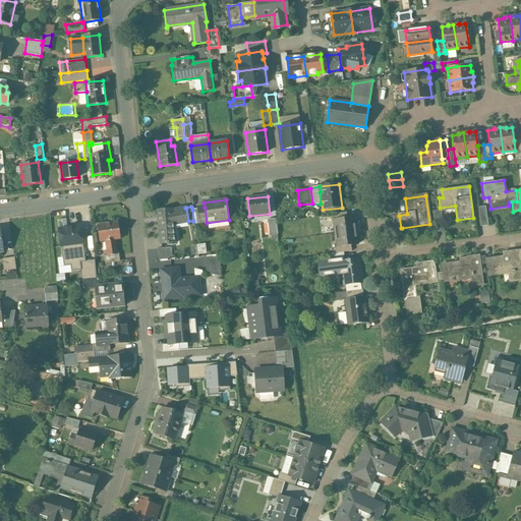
[(485,207),(478,208),(481,227),(488,226),(485,207)]
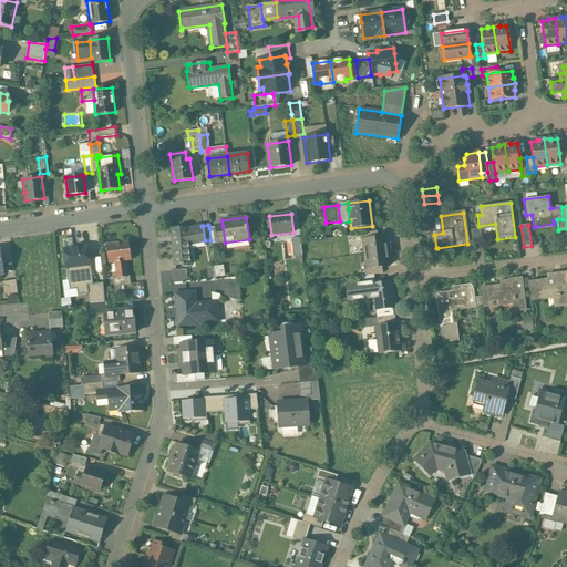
[(189,228),(172,229),(175,265),(181,265),(184,265),(184,264),(189,264),(188,243),(204,239),(204,241),(205,240),(203,226),(202,226),(189,228)]
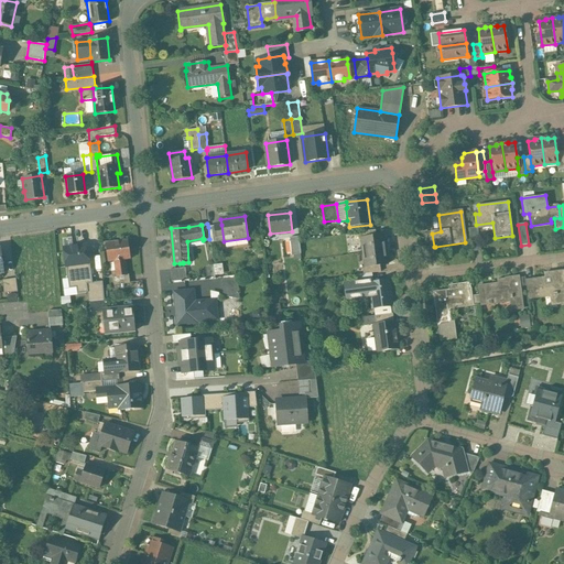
[(221,225),(208,227),(209,239),(210,243),(224,241),(221,225)]
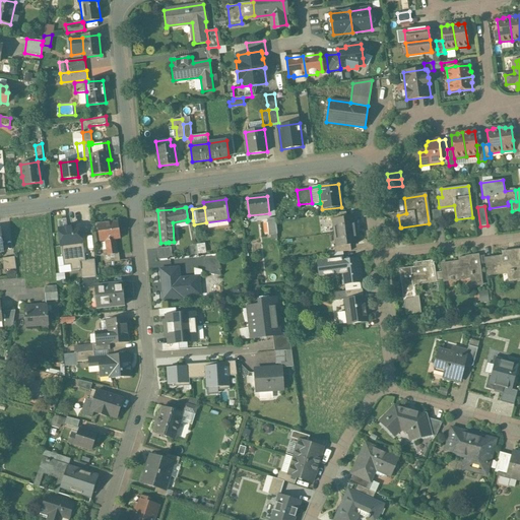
[(441,209),(433,210),(436,233),(443,232),(441,209)]
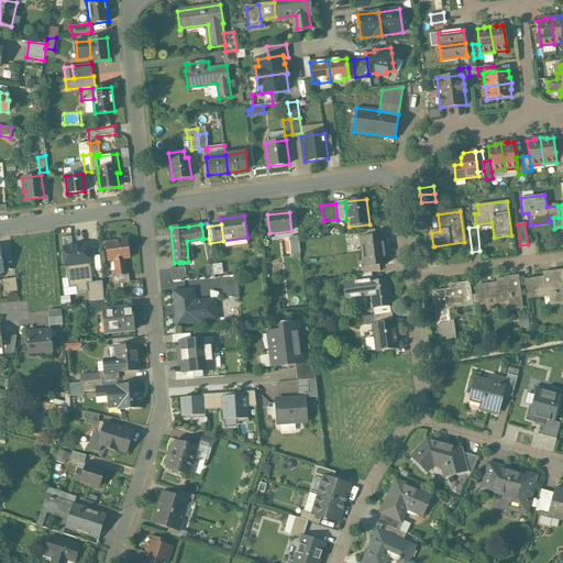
[(374,230),(357,232),(357,236),(357,239),(361,239),(375,236),(374,230)]
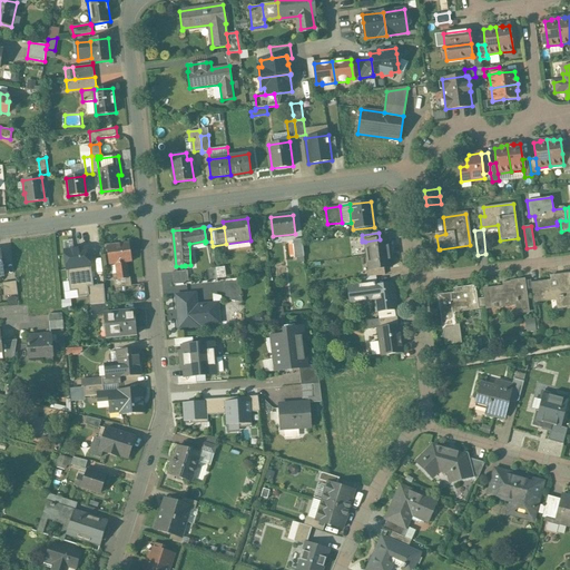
[(436,236),(430,236),(433,261),(441,259),(440,249),(439,249),(436,236)]
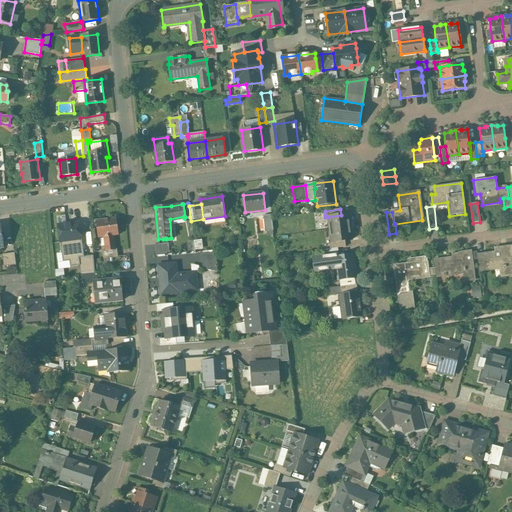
[(341,215),(328,217),(331,242),(331,243),(345,241),(351,240),(348,214),(341,215)]
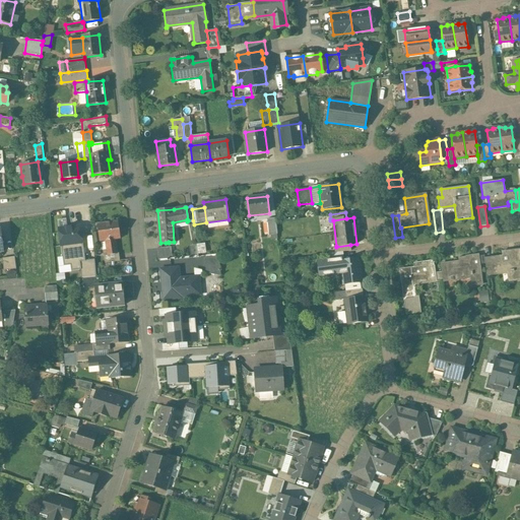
[(275,218),(267,219),(269,236),(277,235),(275,218)]
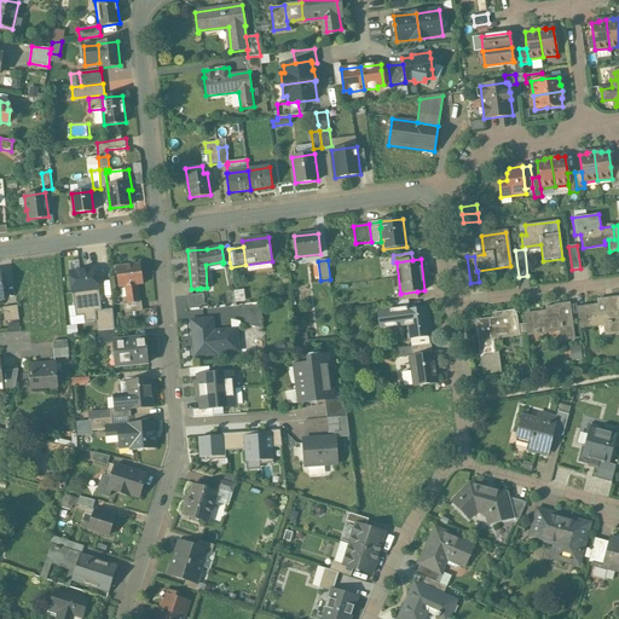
[(273,262),(250,265),(252,273),(275,270),(273,262)]
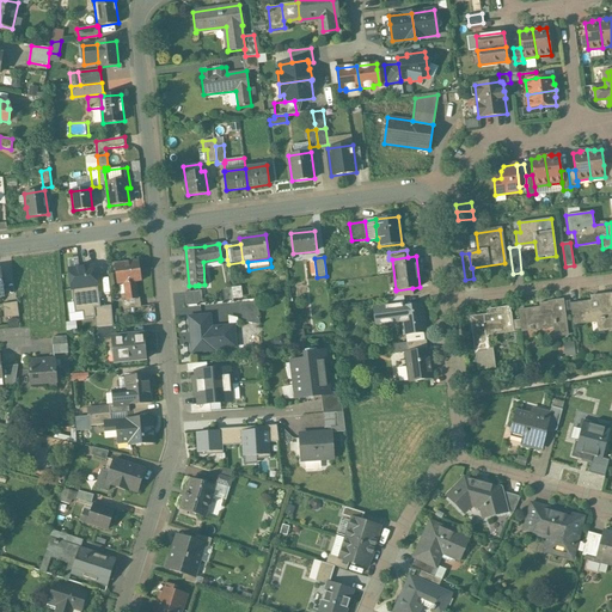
[(139,261),(115,264),(117,285),(136,282),(141,281),(139,261)]
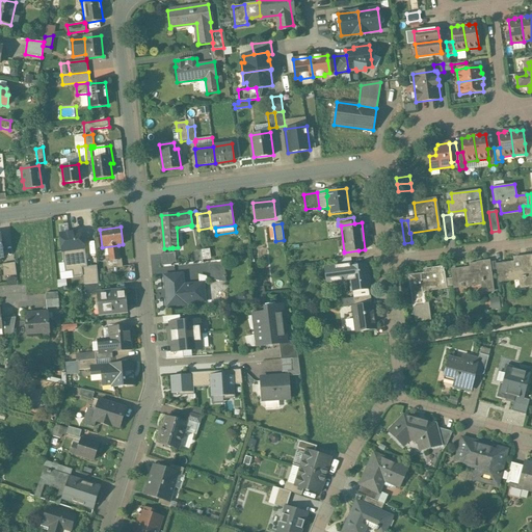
[(81,232),(60,235),(62,251),(68,250),(83,248),(81,232)]
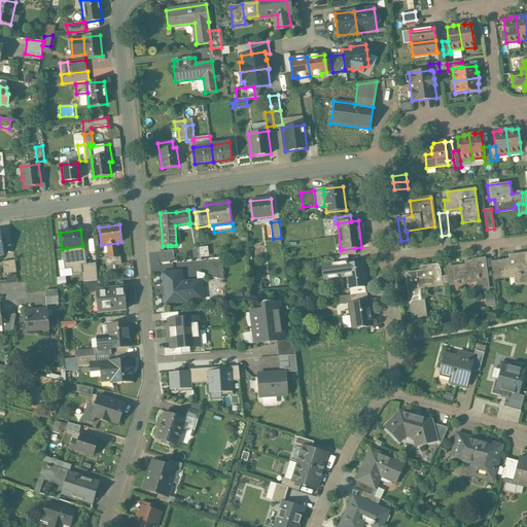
[(117,243),(106,244),(109,262),(119,261),(117,243)]
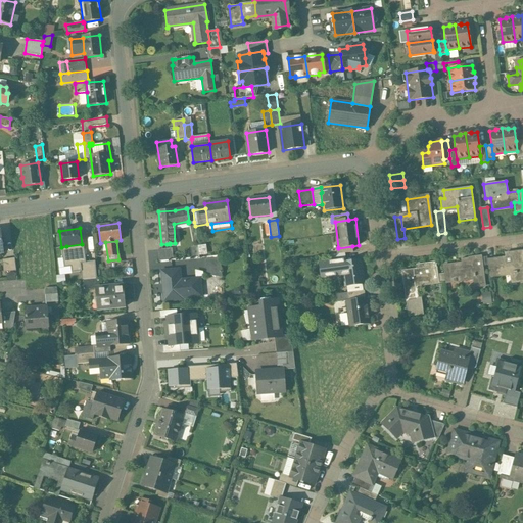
[(82,244),(66,246),(67,256),(84,254),(82,244)]
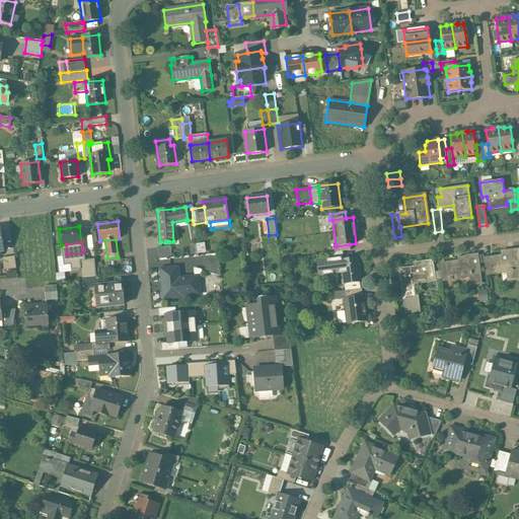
[(196,243),(189,244),(190,256),(198,255),(196,243)]
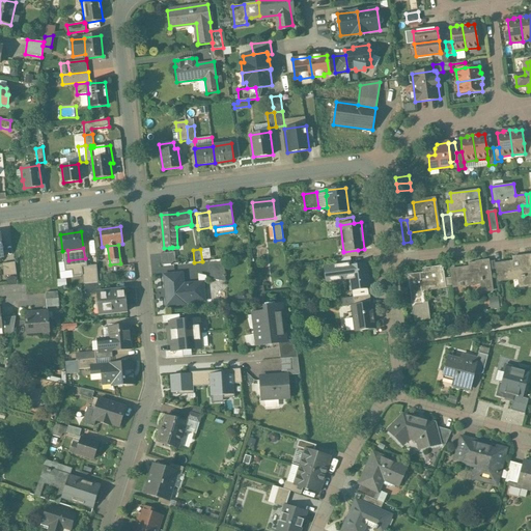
[(358,250),(343,252),(343,251),(341,252),(341,258),(350,257),(359,256),(358,250)]
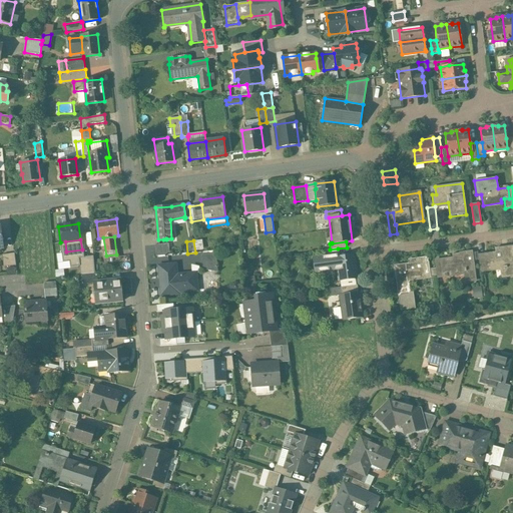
[(168,243),(154,244),(155,257),(169,255),(168,243)]
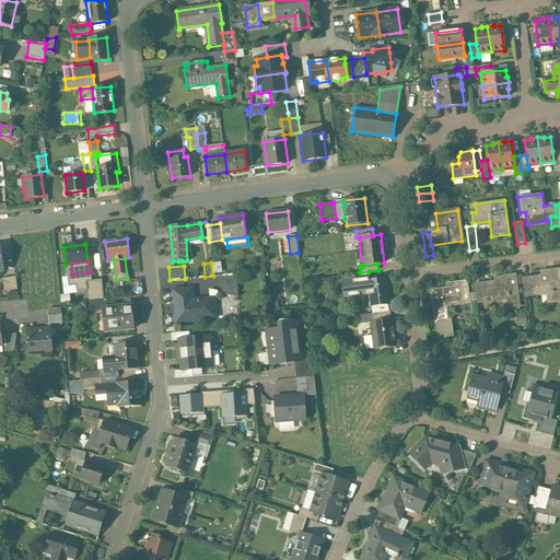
[(559,268),(540,271),(541,276),(532,277),(534,294),(549,292),(549,293),(550,293),(552,303),(559,301),(559,268)]
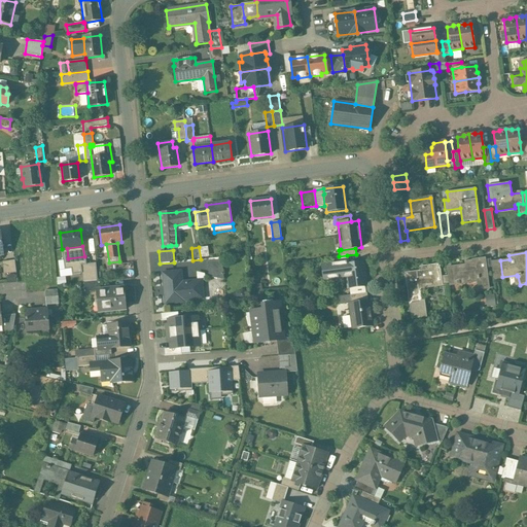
[(339,256),(331,257),(332,264),(334,267),(349,265),(348,265),(347,255),(339,256)]
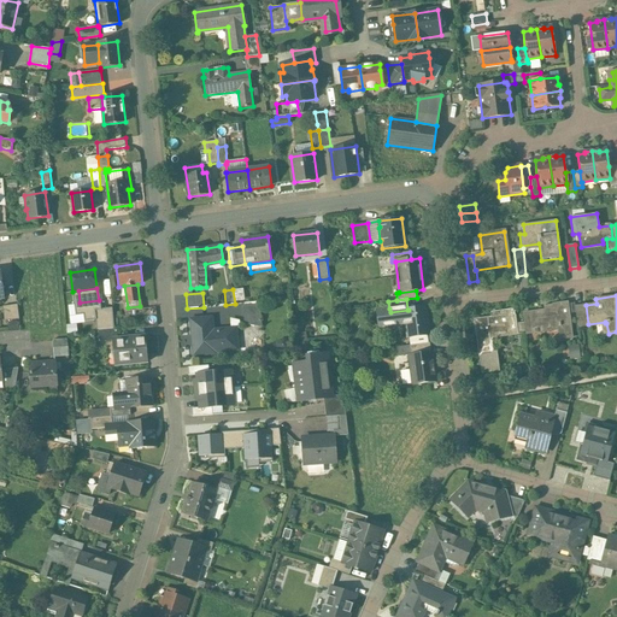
[(544,311),(522,313),(526,334),(551,330),(551,328),(558,328),(560,339),(571,338),(566,303),(544,306),(544,311)]
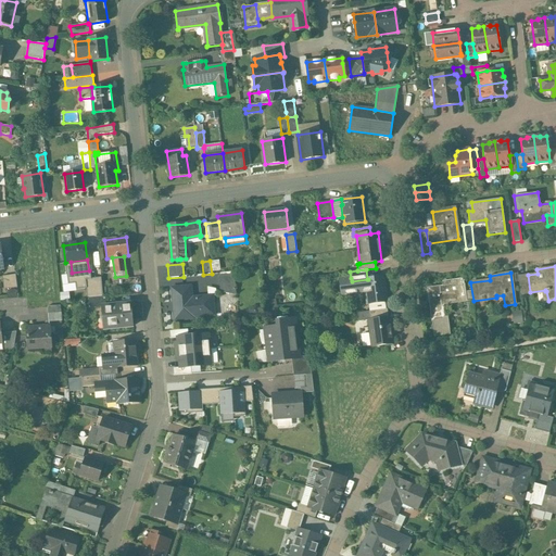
[(234,274),(218,276),(220,290),(236,289),(234,274)]
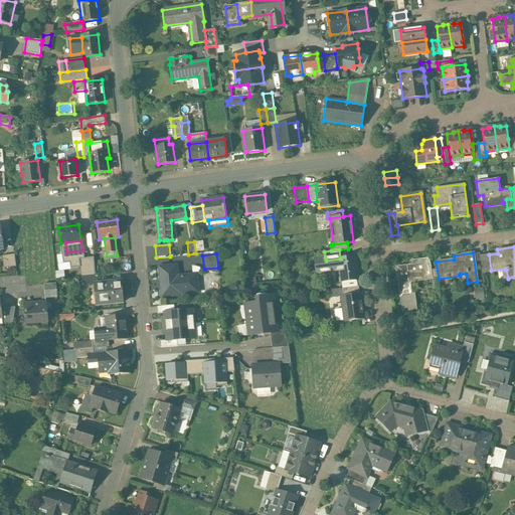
[(14,254),(2,255),(4,268),(16,267),(14,254)]
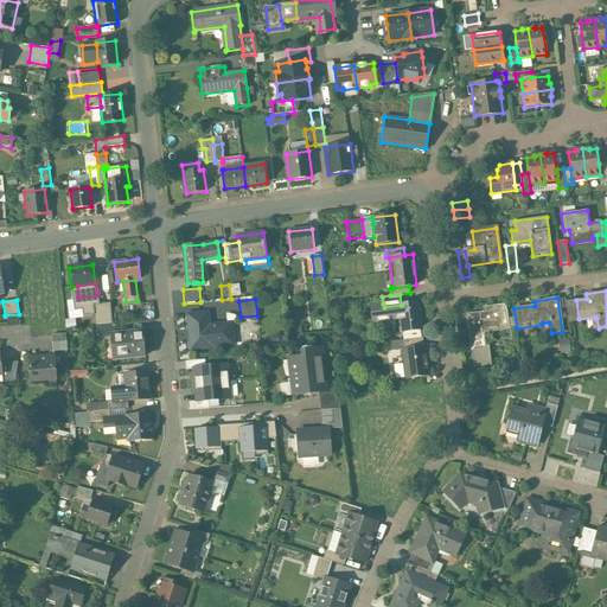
[(576,300),(566,302),(568,320),(579,319),(576,300)]
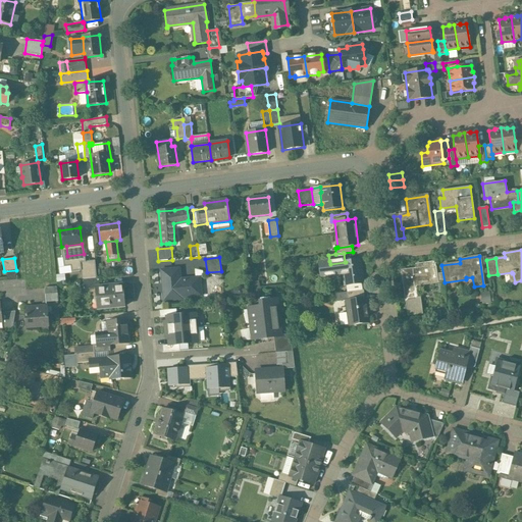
[(345,262),(346,262),(330,264),(329,261),(318,262),(320,277),(343,274),(345,286),(346,285),(361,283),(363,283),(360,260),(345,262)]
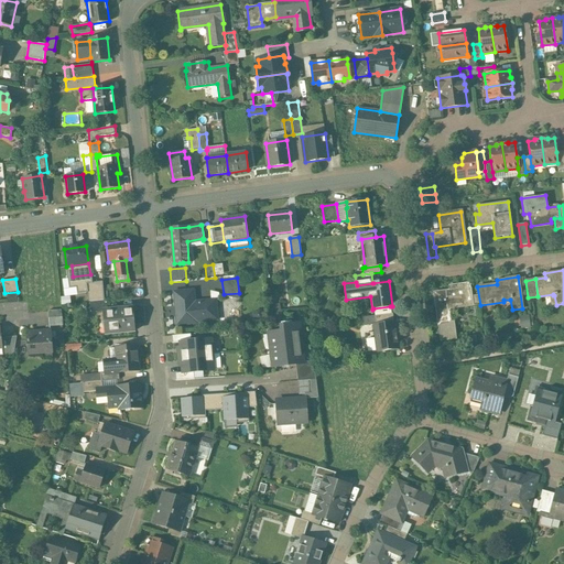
[(470,283),(448,286),(449,291),(434,293),(438,325),(449,324),(447,307),(473,304),(470,283)]
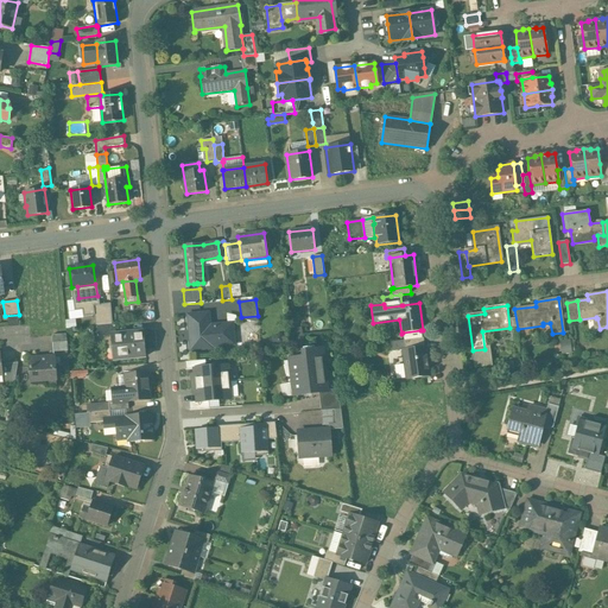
[(99,309),(88,310),(89,318),(100,317),(99,309)]
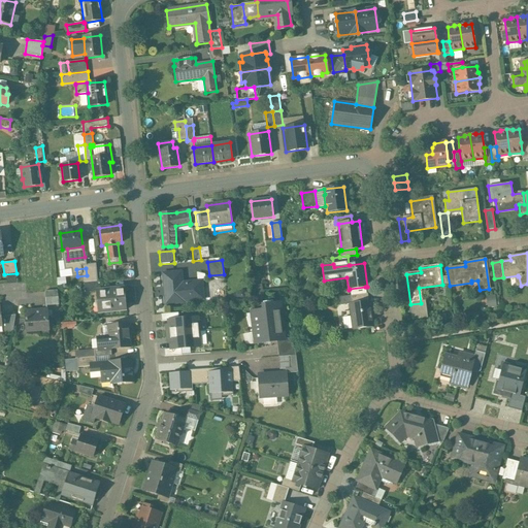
[(179,272),(163,273),(166,303),(184,302),(184,299),(202,297),(201,282),(180,284),(179,272)]
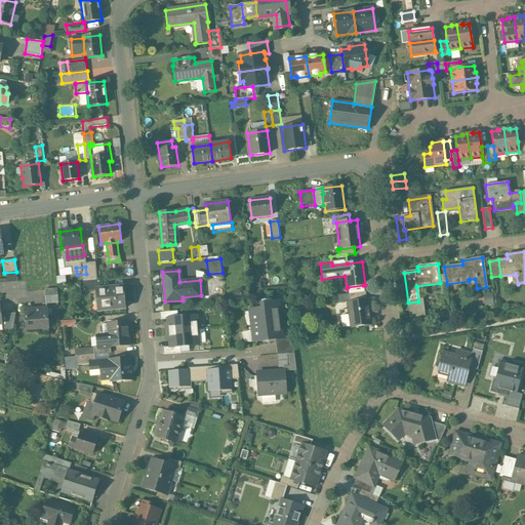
[(99,280),(83,282),(83,291),(93,290),(93,287),(99,286),(99,280)]
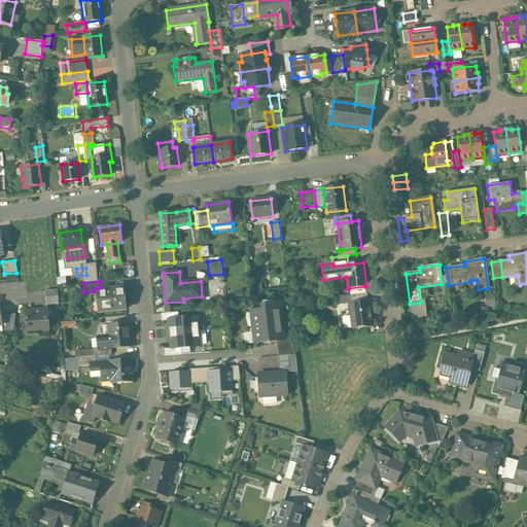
[(364,286),(349,288),(350,295),(353,294),(365,293),(364,286)]
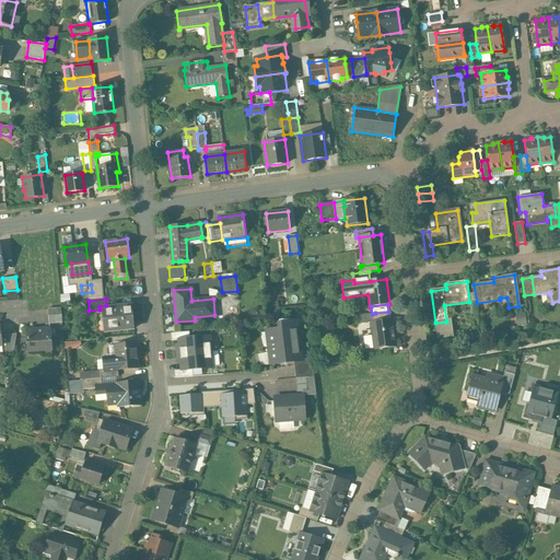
[(131,306),(102,308),(104,331),(133,328),(131,306)]
